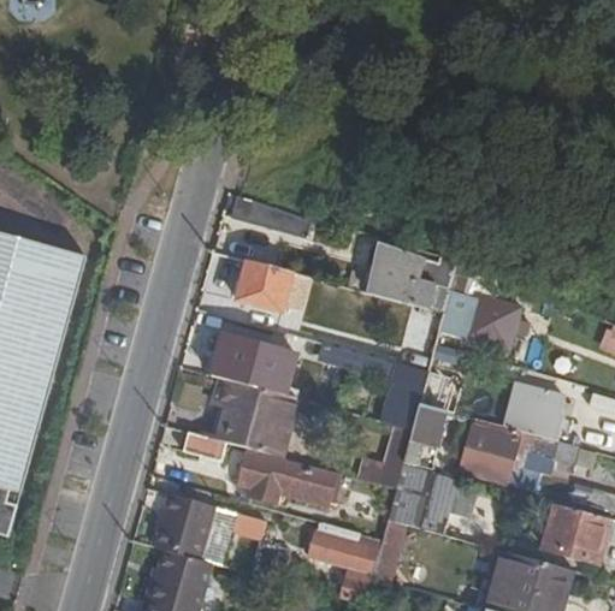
[(249,199),(249,200),(309,220),(311,215),(249,199)]
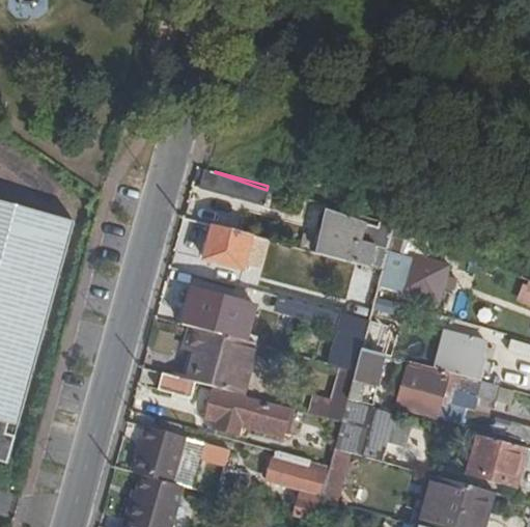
[(262,203),(267,190),(215,172),(211,189),(262,203)]
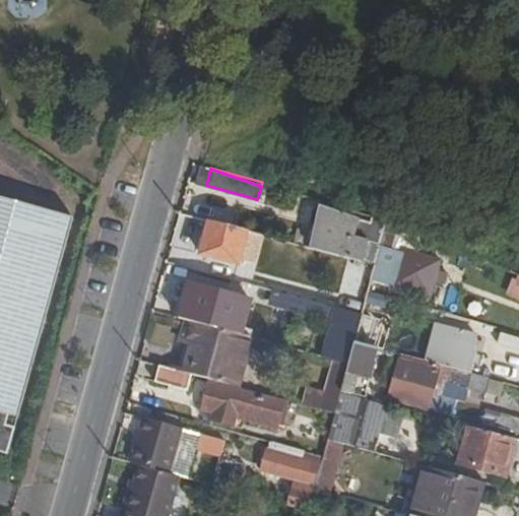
[(73,220),(0,198),(0,454),(6,456),(34,362),(73,220)]
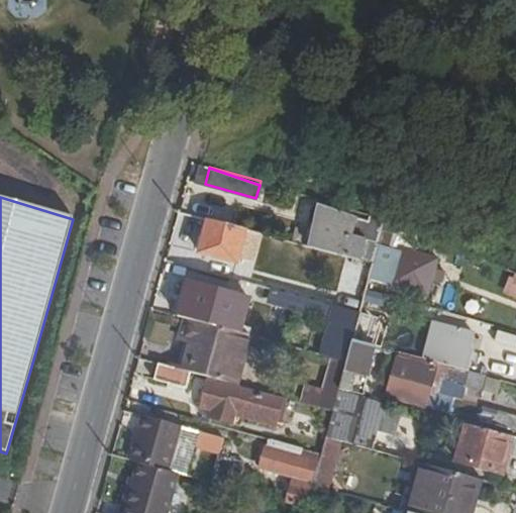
[(308,243),(372,261),(381,227),(367,222),(363,235),(350,232),(354,218),(319,206),(308,243)]
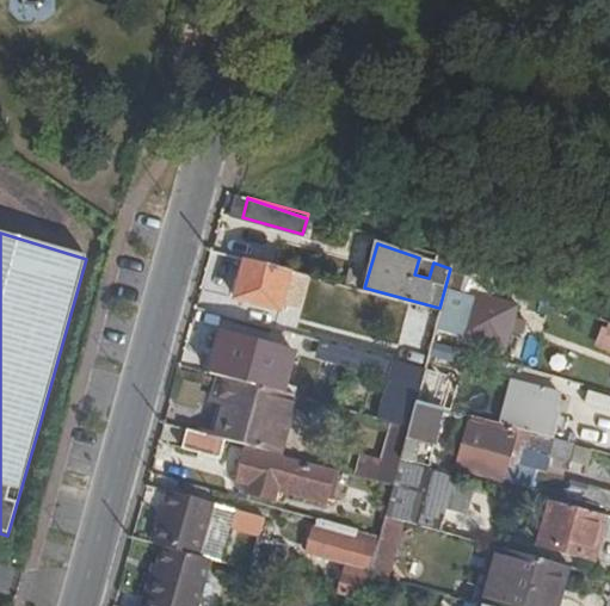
[(281,309),(290,269),(242,257),(233,296),(281,309)]
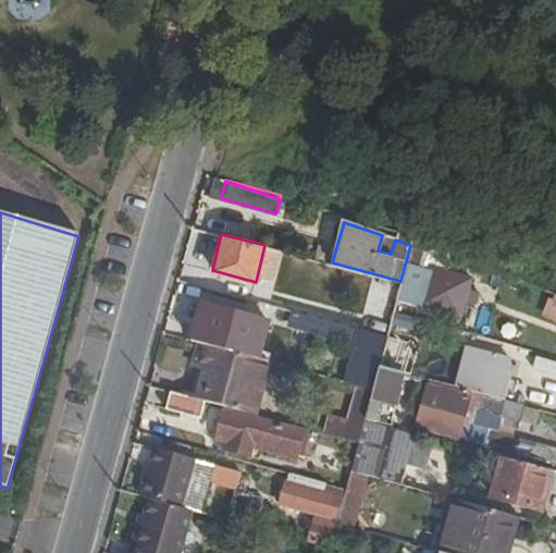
[(393,309),(414,315),(416,306),(459,318),(465,299),(476,303),(479,291),(468,287),(470,274),(429,263),(420,292),(414,291),(424,250),(410,245),(400,281),(393,309)]
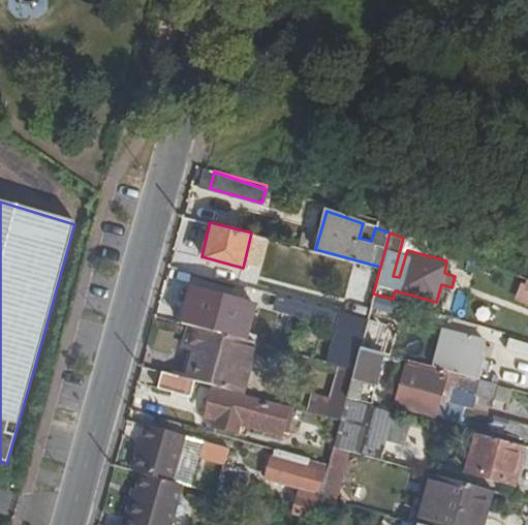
[(366,297),(373,277),(351,270),(345,289),(366,297)]
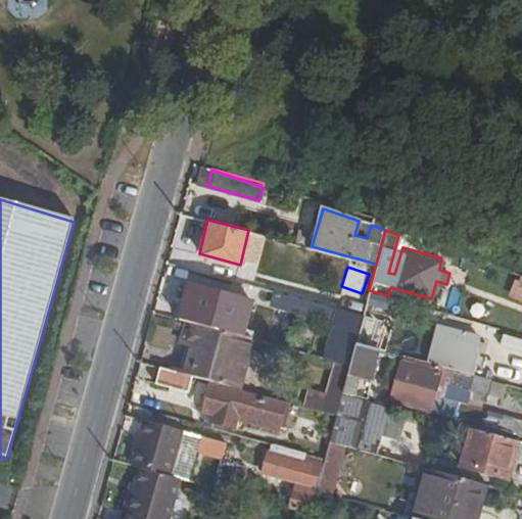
[(178,317),(242,334),(250,299),(187,283),(178,317)]
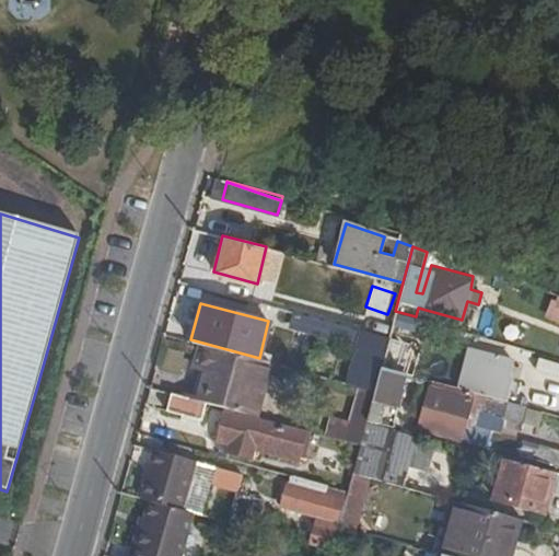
[(327,320),(272,305),(270,315),(324,329),(327,320)]
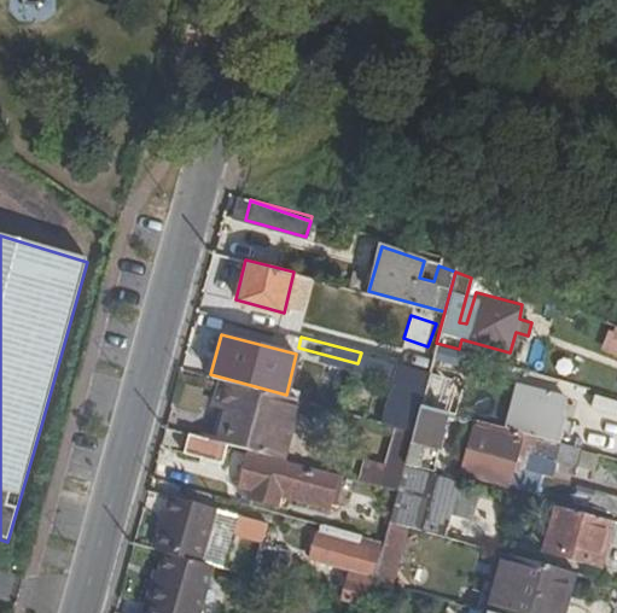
[(429,371),(409,366),(394,425),(413,430),(420,404),(428,379),(429,371)]
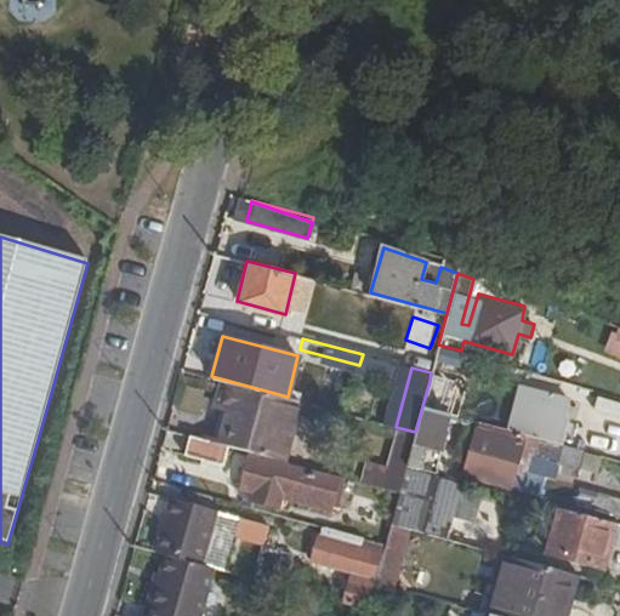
[(250,450),(285,460),(301,405),(217,381),(210,408),(214,409),(221,411),(214,440),(226,444),(250,450)]
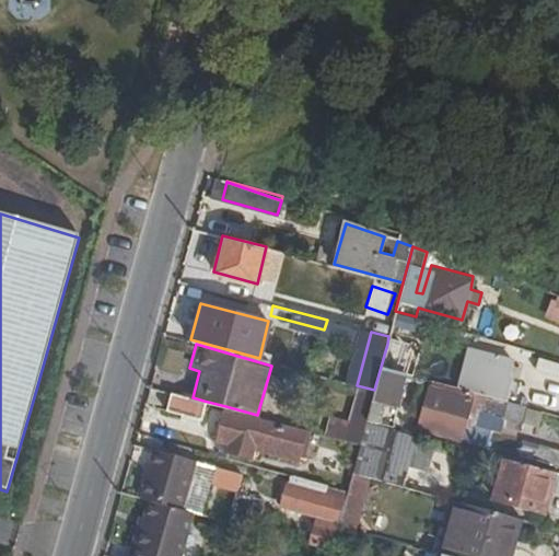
[(381,367),(404,373),(408,374),(415,350),(387,344),(381,367)]
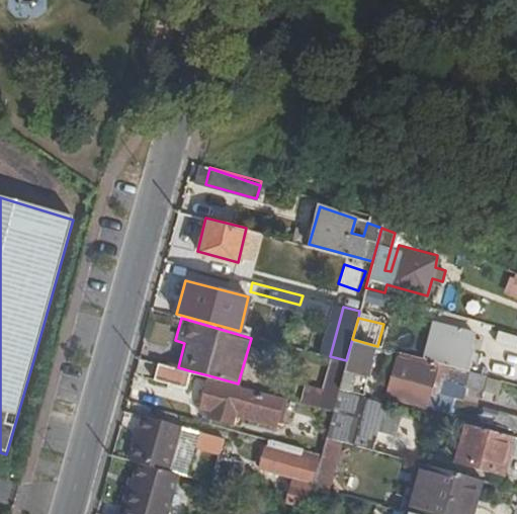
[(423,358),(468,371),(475,347),(470,346),(474,331),(433,320),(423,358)]
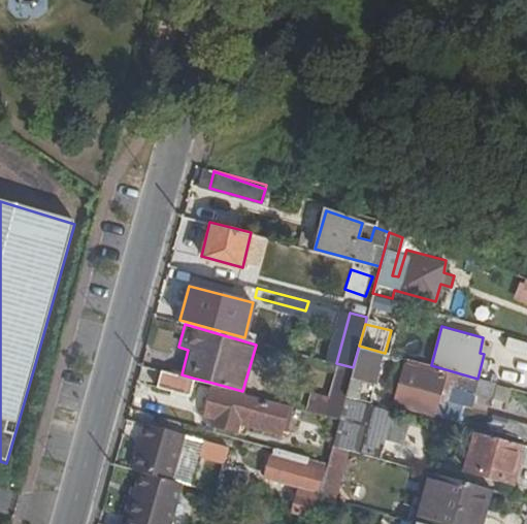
[(380,357),(381,352),(359,346),(353,367),(346,395),(368,401),(380,357)]
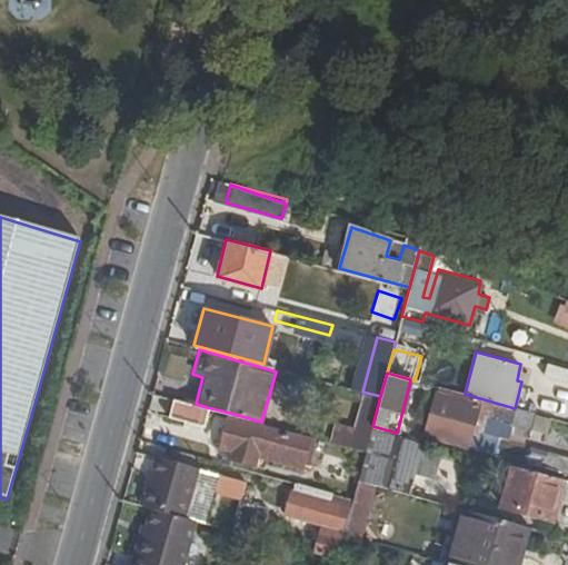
[(187,402),(196,404),(202,377),(196,375),(187,402)]
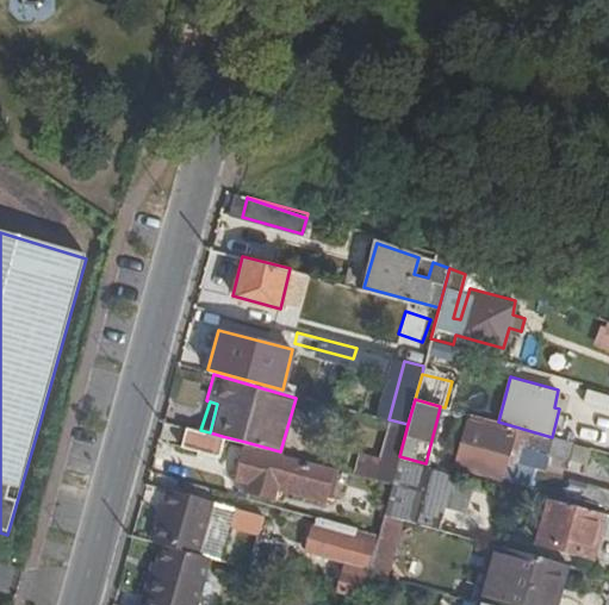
[(460,417),(461,411),(445,407),(440,406),(439,412),(460,417)]
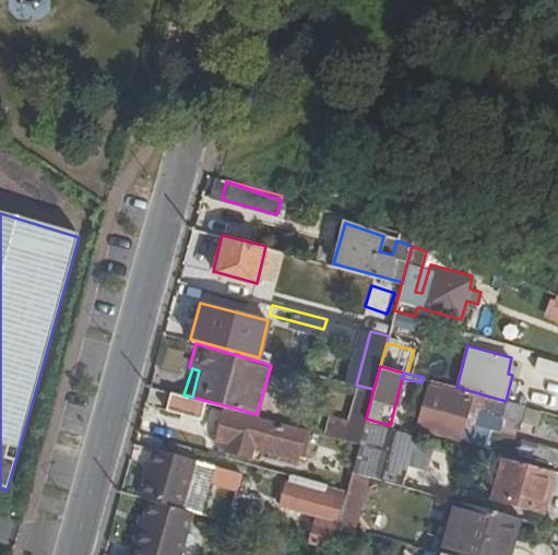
[(527,421),(531,408),(506,401),(456,387),(429,379),(417,427),(460,439),(464,425),(467,426),(473,411),(482,413),(483,409),(527,421)]
